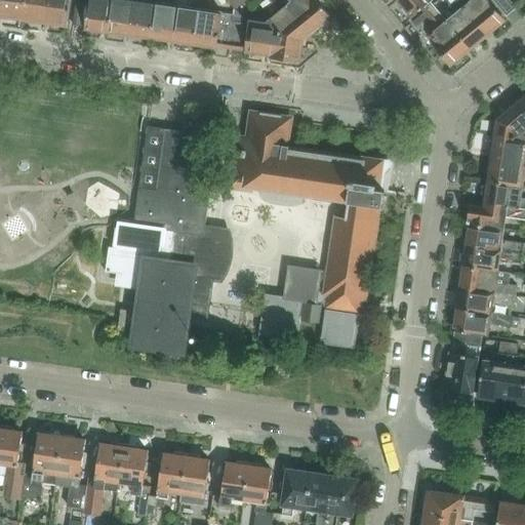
[(1,0),(0,13),(0,14),(5,15),(4,17),(22,21),(25,0),(1,0)]
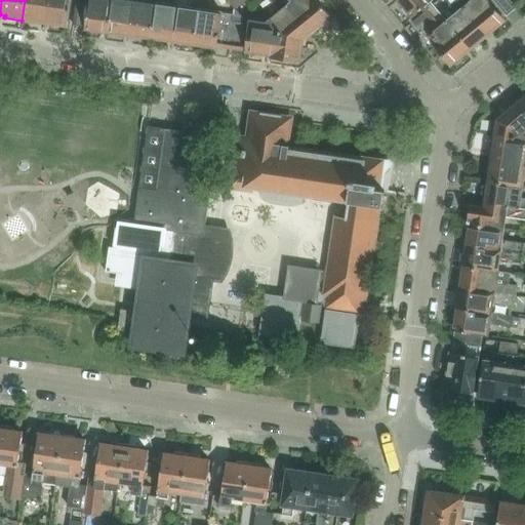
[(25,0),(22,21),(39,23),(40,21),(44,22),(47,0),(25,0)]
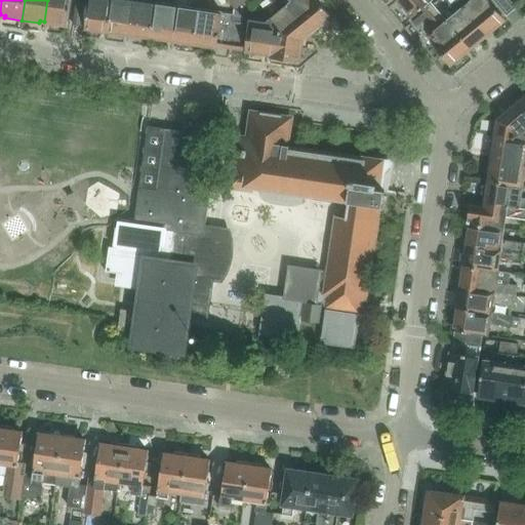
[(67,25),(70,0),(47,0),(44,22),(49,22),(49,24),(66,27),(67,25)]
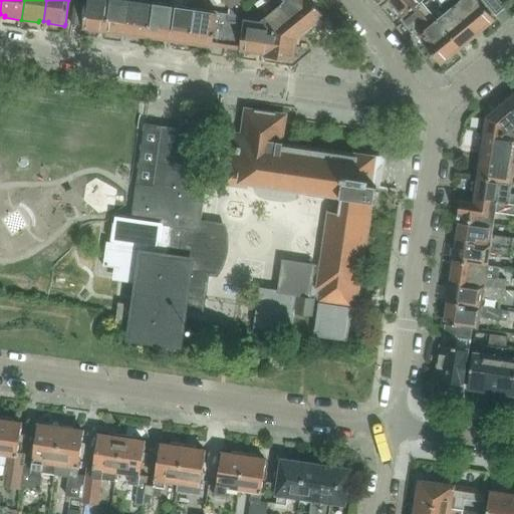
[(74,0),(73,14),(71,24),(82,26),(83,27),(83,29),(98,31),(98,29),(104,29),(107,0),(74,0)]
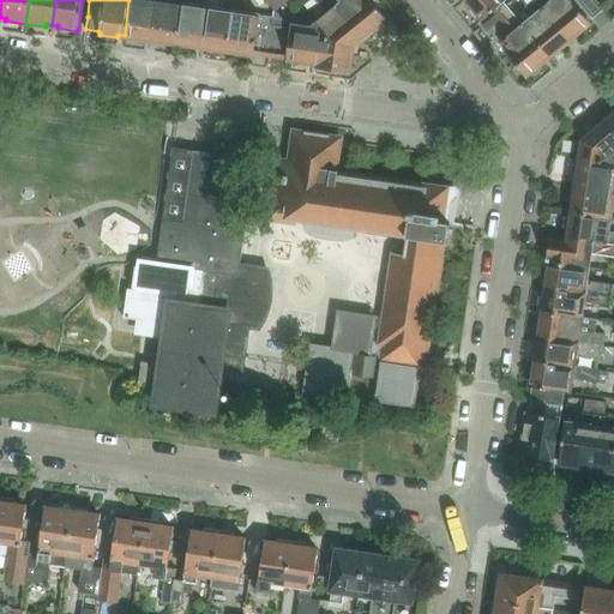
[(128,0),(125,35),(125,37),(145,41),(145,38),(151,40),(156,0),(128,0)]
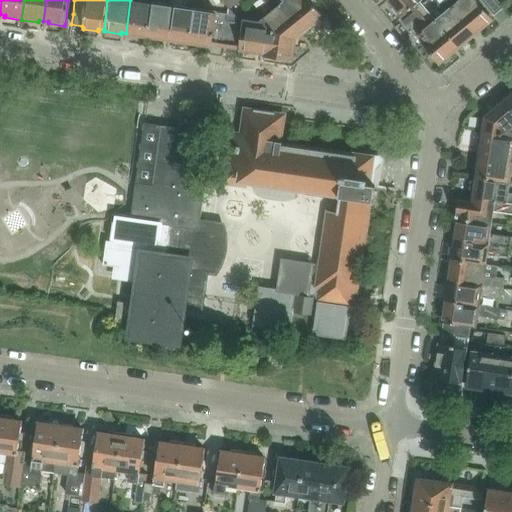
[(141,0),(140,0),(130,0),(126,33),(131,33),(130,35),(147,38),(151,2),(141,0)]
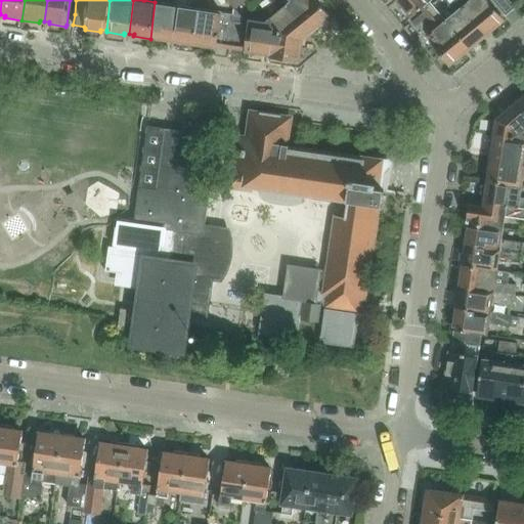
[(155,2),(150,39),(168,41),(168,39),(173,40),(177,0),(166,0),(167,3),(155,2)]
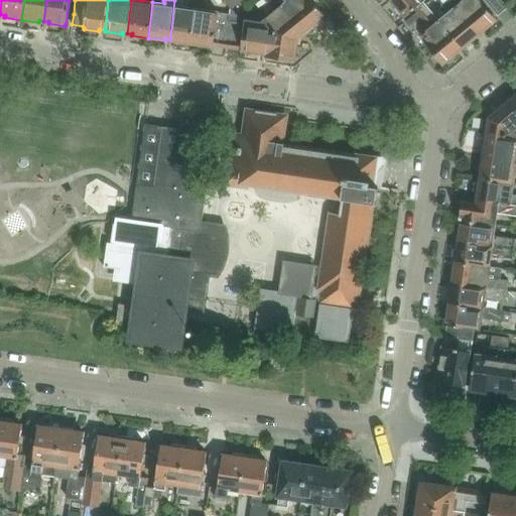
[(174,0),(170,39),(174,39),(174,41),(191,44),(191,42),(192,42),(196,7),(184,6),(184,0),(174,0)]
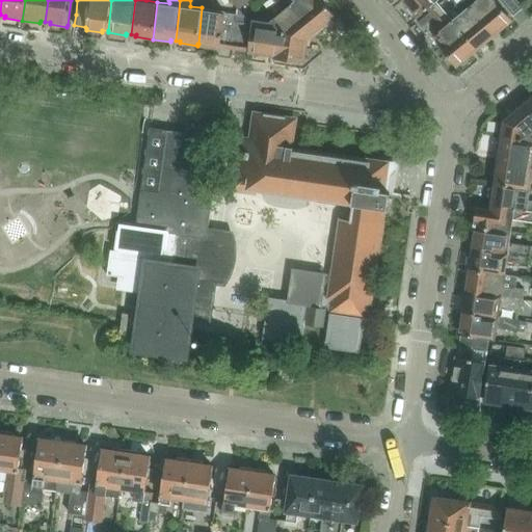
[(202,46),(219,49),(219,47),(232,48),(236,21),(236,15),(224,12),(224,10),(213,9),(213,0),(203,0),(202,7),(198,44),(202,44),(202,46)]
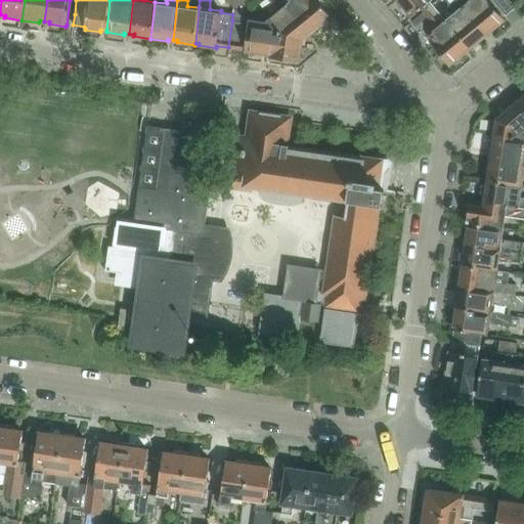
[(280,0),(266,0),(276,11),(268,18),(279,33),(278,43),(299,46),(301,34),(305,30),(285,5),(280,0)]
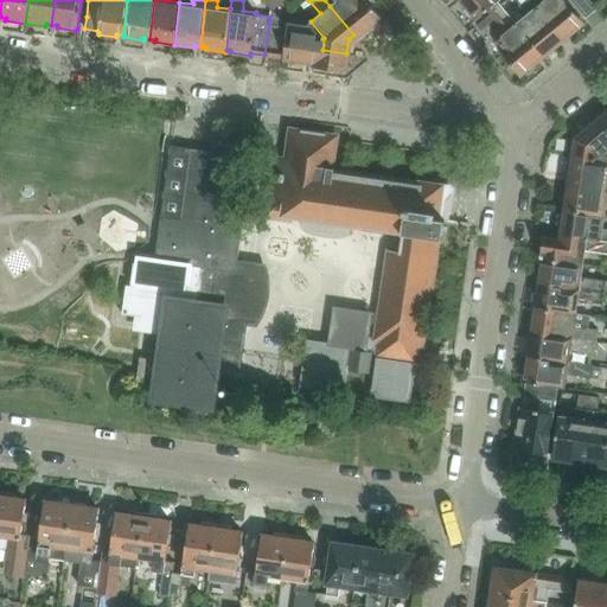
[(325,0),(330,6),(353,34),(359,31),(362,33),(365,30),(365,31),(379,19),(381,20),(382,19),(375,10),(374,10),(365,0),(325,0)]
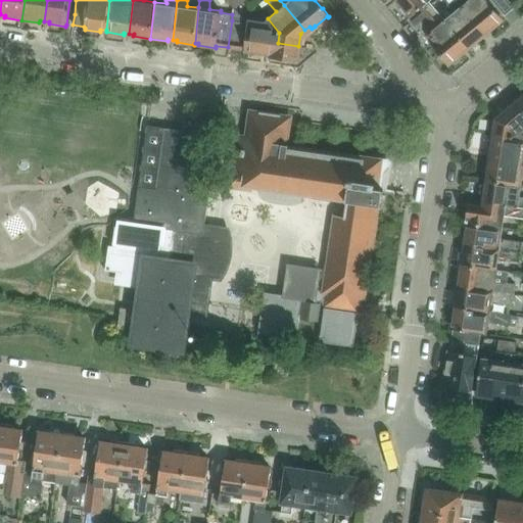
[(410,17),(428,2),(430,0),(397,0),(400,2),(398,3),(410,17)]
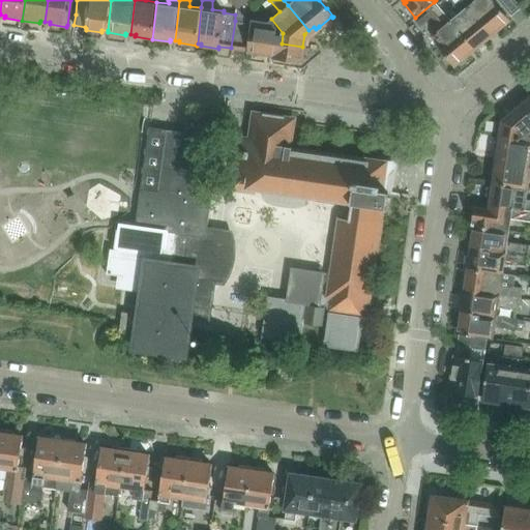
[(447,0),(452,6),(444,13),(474,50),(488,38),(487,36),(491,33),(462,0),(447,0)]
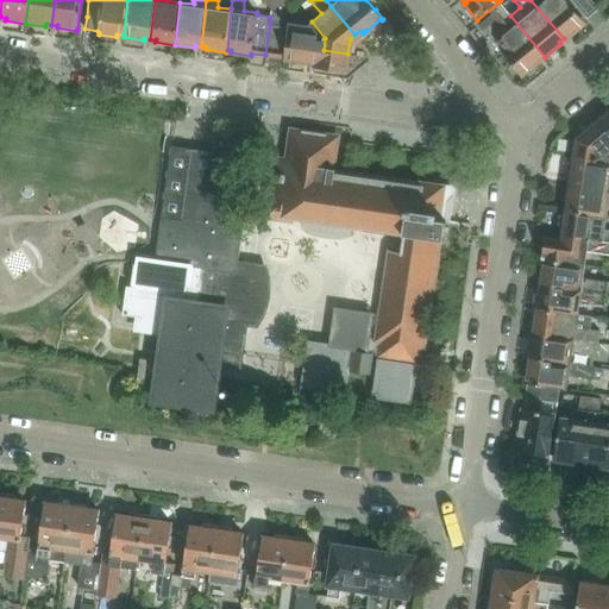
[(585,24),(578,14),(565,0),(547,0),(546,0),(531,0),(564,38),(567,35),(569,37),(585,24)]
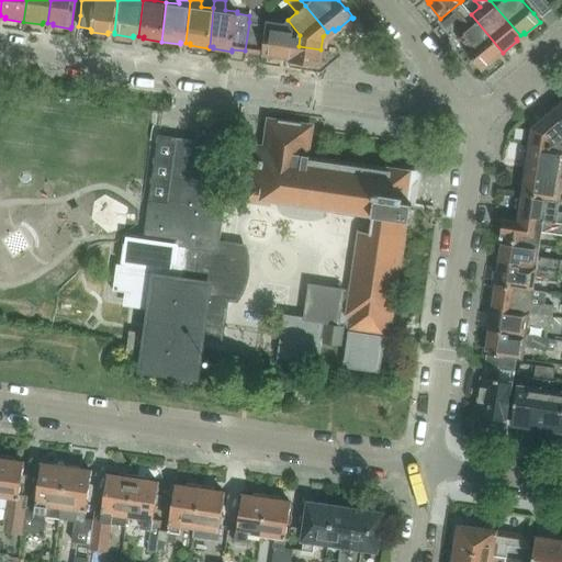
[(544,0),(527,0),(542,17),(552,9),(544,0)]
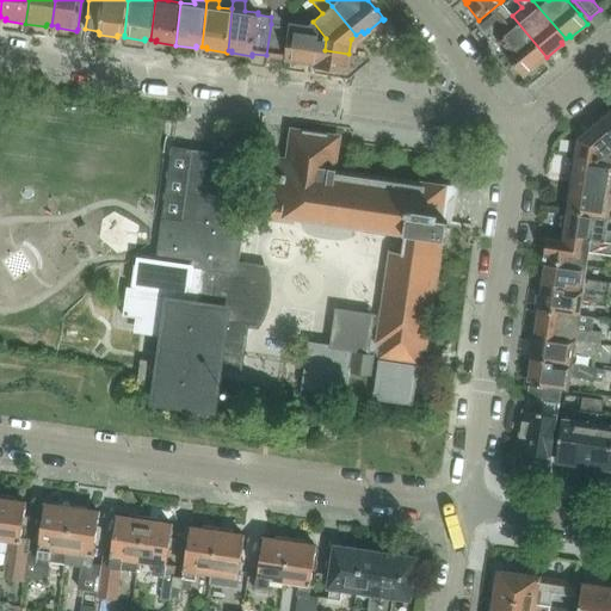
[(547,57),(512,16),(504,6),(494,13),(510,32),(495,44),(523,78),(541,62),(539,60),(543,57),(544,59),(547,57)]
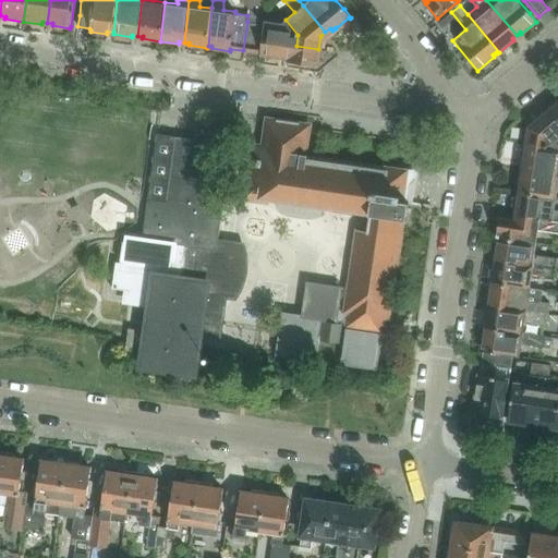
[(247,15),(247,22),(257,24),(258,22),(249,10),(247,15)]
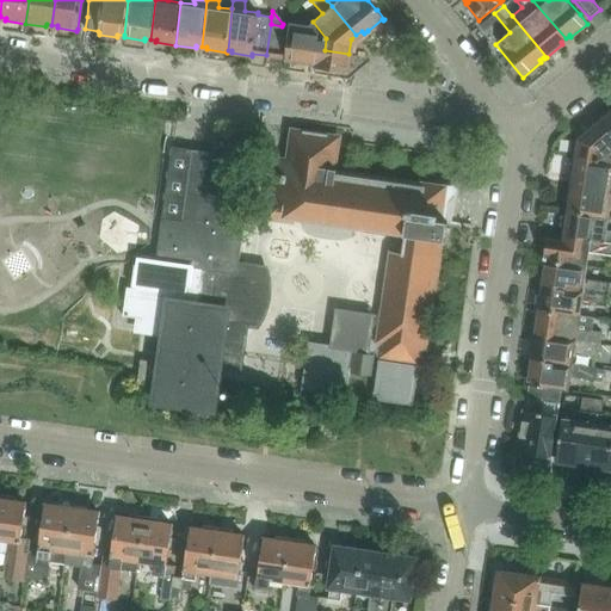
[(287,47),(284,59),(318,62),(316,68),(346,73),(349,54),(325,50),(326,38),(313,22),(308,25),(289,23),(287,47)]
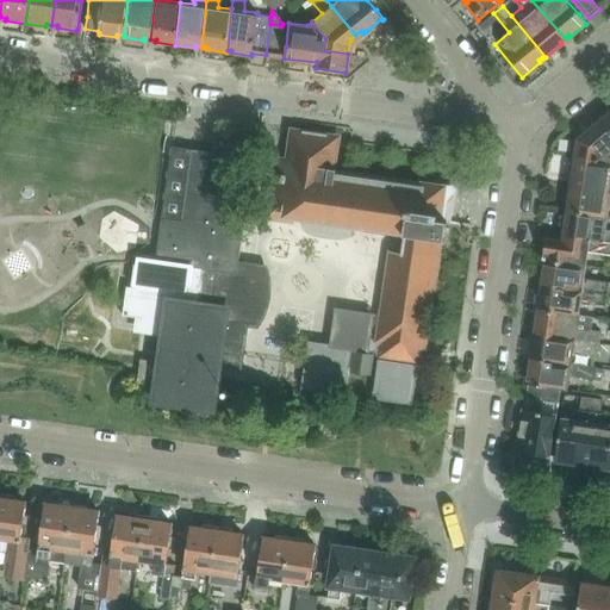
[(271,24),(266,55),(279,57),(281,45),(284,26),(281,26),(271,24)]
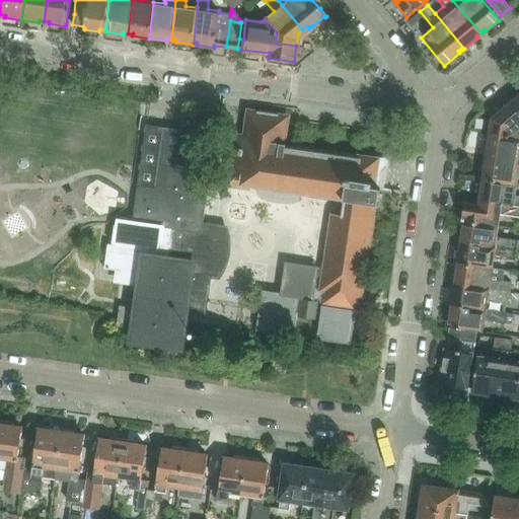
[(512,101),(509,104),(518,116),(518,92),(511,99),(512,101)]
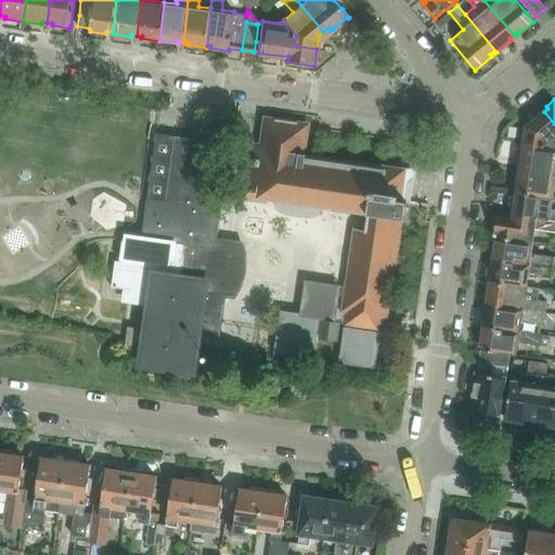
[(539,113),(524,126),(521,141),(538,143),(543,149),(554,150),(554,124),(544,112),(540,115),(539,113)]
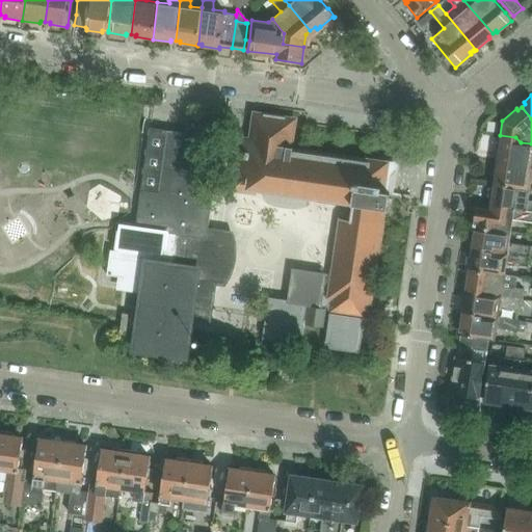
[(234,170),(231,190),(254,193),(255,189),(265,190),(263,200),(271,206),(285,208),(297,209),(307,206),(309,196),(352,203),(352,205),(350,220),(339,218),(338,221),(341,222),(329,297),(321,295),(323,276),(294,271),(290,301),(289,303),(270,300),(265,338),(299,342),(304,303),(331,308),(330,312),(333,312),(327,346),(357,350),(357,346),(360,331),(362,320),(344,318),(345,314),(365,316),(365,315),(367,302),(370,303),(383,209),(388,210),(390,195),(390,192),(391,188),(390,188),(392,178),(394,163),(389,163),(388,163),(293,149),(293,148),(289,148),(293,121),(286,120),(286,117),(285,117),(286,116),(264,113),(264,114),(263,114),(263,116),(257,115),(256,115),(251,141),(243,140),(239,168),(233,167),(232,169),(234,170)]
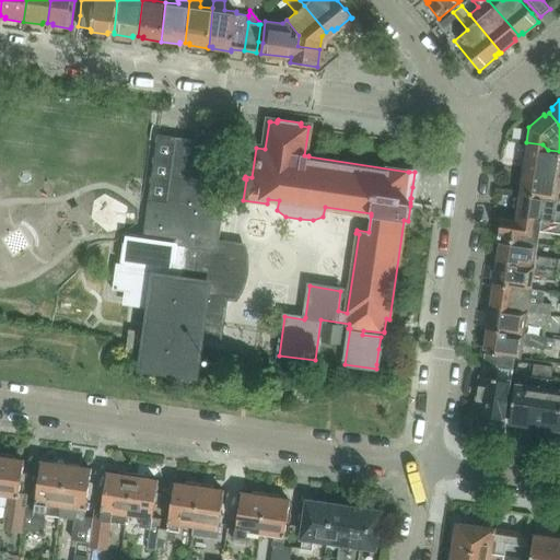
[(116,264),(112,290),(136,293),(135,303),(150,306),(144,343),(141,369),(196,376),(199,348),(201,336),(220,338),(224,308),(225,298),(235,299),(241,290),(245,278),(246,269),(246,256),(243,246),(219,242),(224,202),(217,201),(207,199),(217,132),(197,129),(197,130),(199,131),(198,140),(175,137),(166,202),(150,200),(149,200),(144,236),(136,235),(129,234),(125,265),(116,264)]
